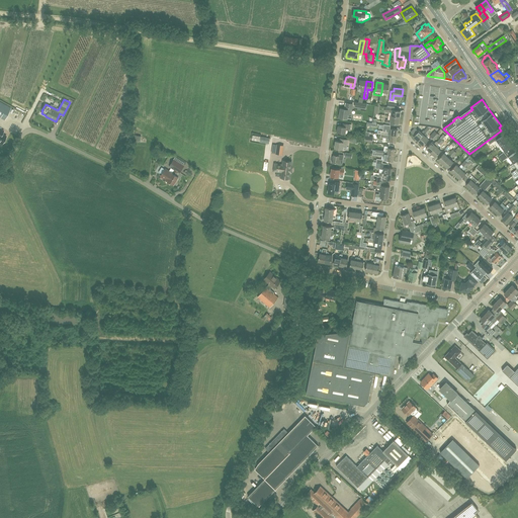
[(11,108),(0,101),(0,117),(4,119),(11,108)]
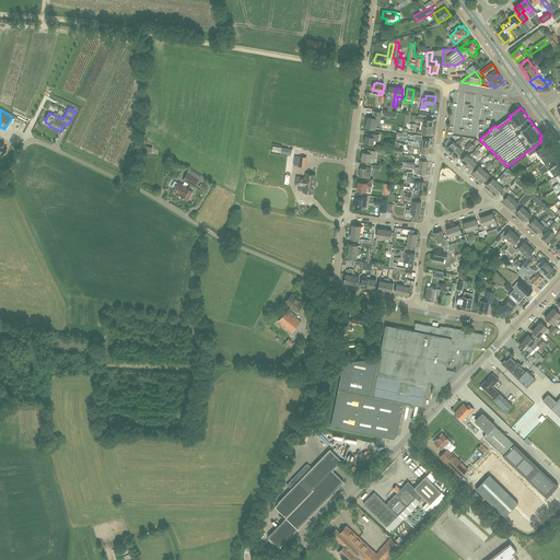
[(380,124),(381,113),(374,112),(373,115),(374,115),(374,118),(368,117),(366,127),(375,128),(376,124),(380,124)]
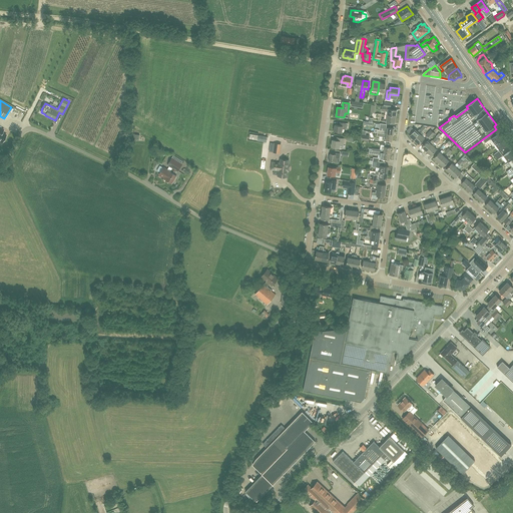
[(390,109),(390,107),(382,106),(382,110),(388,111),(387,115),(396,116),(396,110),(390,109)]
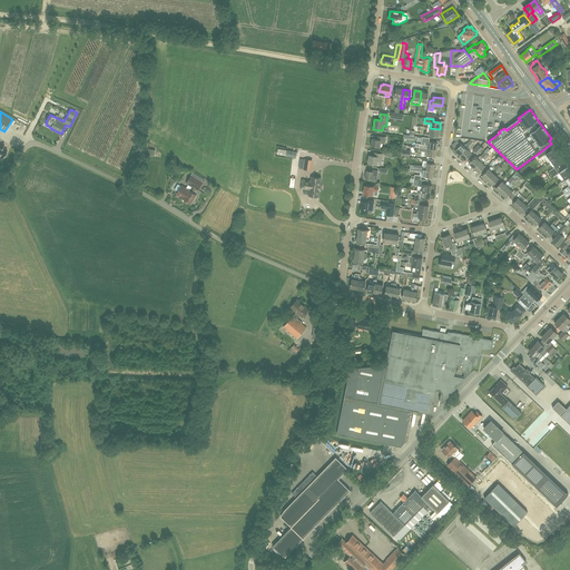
[(20,138),(25,130),(11,125),(8,133),(20,138)]
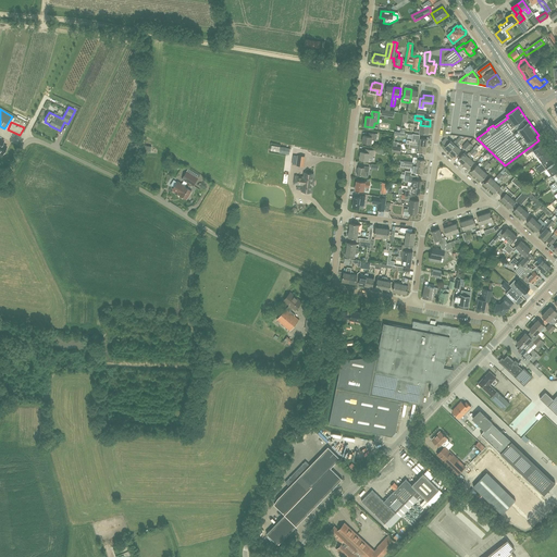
[(376,140),(378,134),(369,133),(369,136),(363,135),(362,143),(371,144),(372,139),(376,140)]
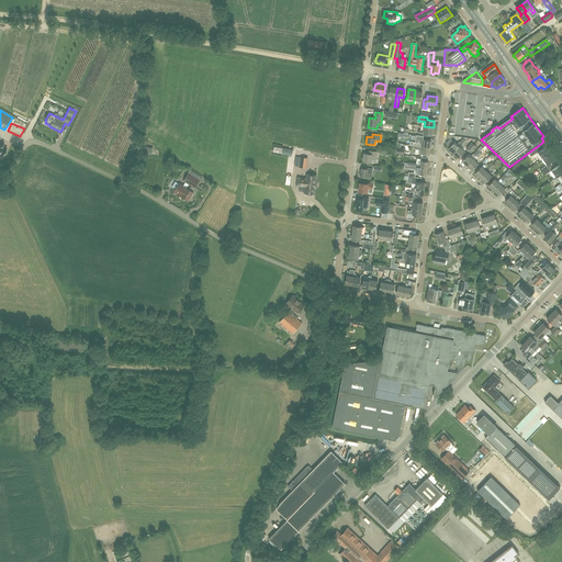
[(464,137),(460,142),(457,144),(454,142),(448,148),(453,153),(467,139),(464,137)]
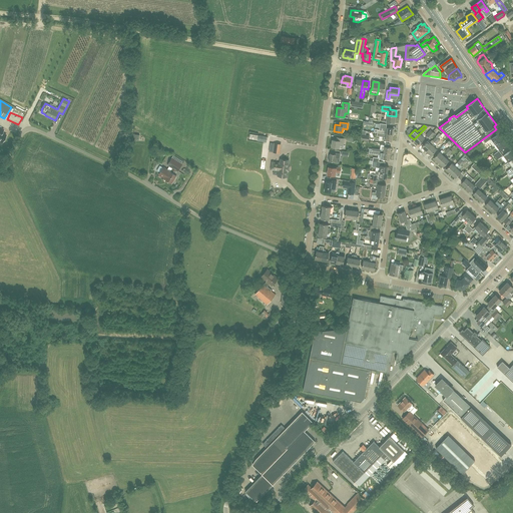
[(426,127),(414,139),(419,143),(425,137),(422,135),(424,133),(427,129),(426,127)]
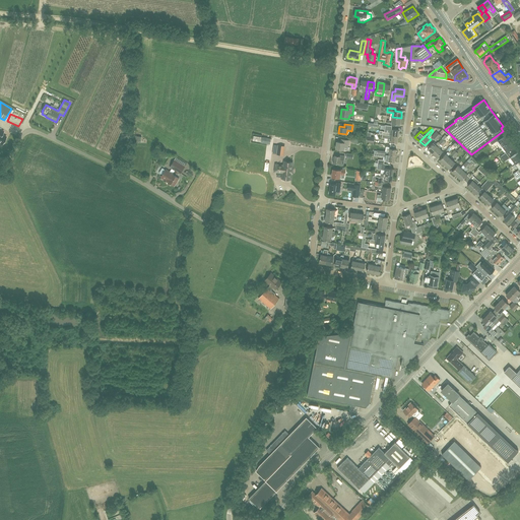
[(397,142),(398,137),(383,134),(382,138),(388,138),(387,141),(397,142)]
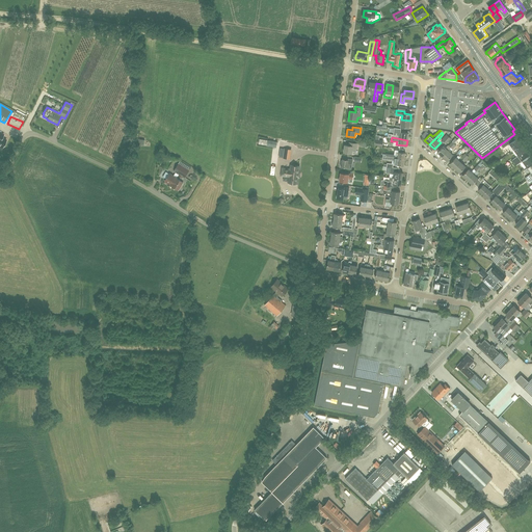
[(453,141),(457,145),(461,141),(457,137),(453,141)]
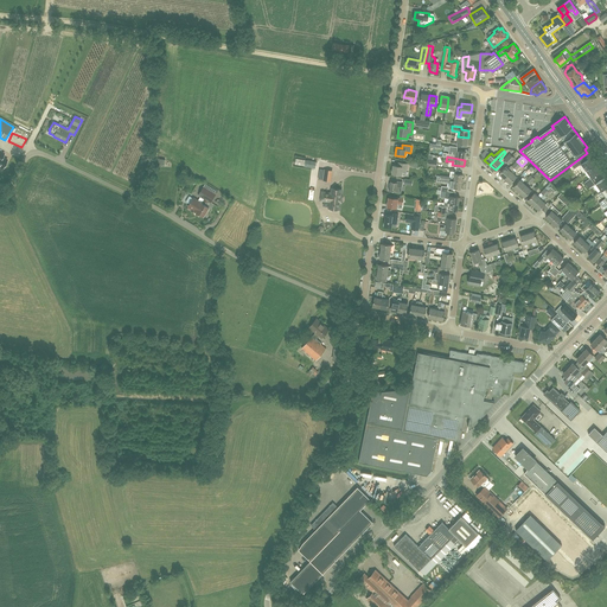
[(587,171),(595,164),(590,158),(582,164),(583,166),(581,168),(581,170),(583,173),(587,171)]
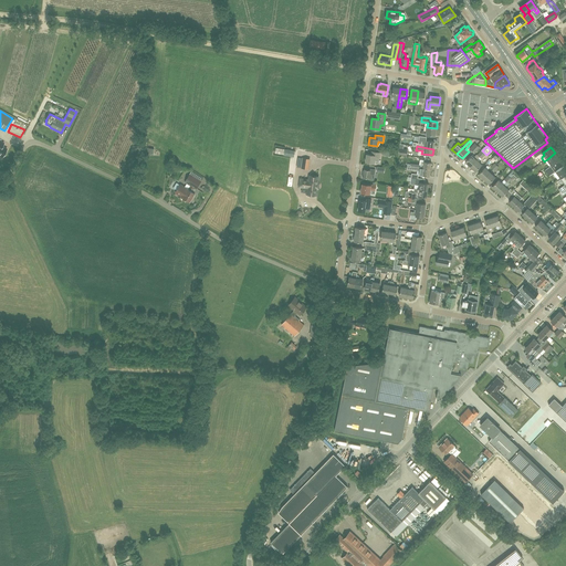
[(483,153),(481,150),(478,155),(477,154),(474,157),(471,155),(465,161),(471,166),(483,153)]
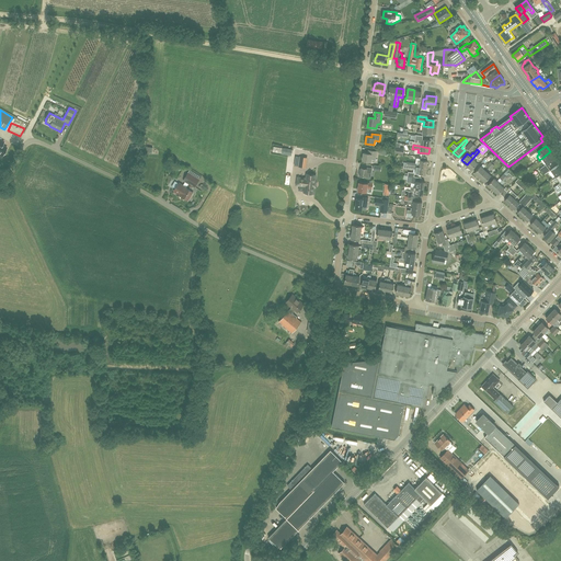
[(376,158),(377,151),(368,150),(368,153),(364,152),(363,160),(371,161),(371,158),(376,158)]
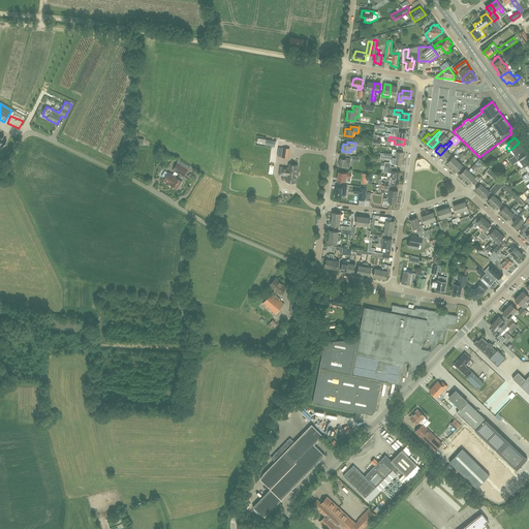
[(449,148),(454,144),(452,143),(440,155),(444,160),(450,154),(448,152),(450,149),(449,148)]
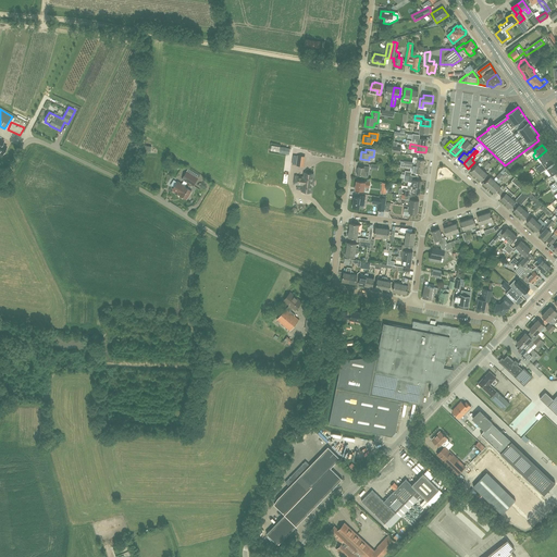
[(546,150),(539,157),(543,162),(552,157),(546,150)]
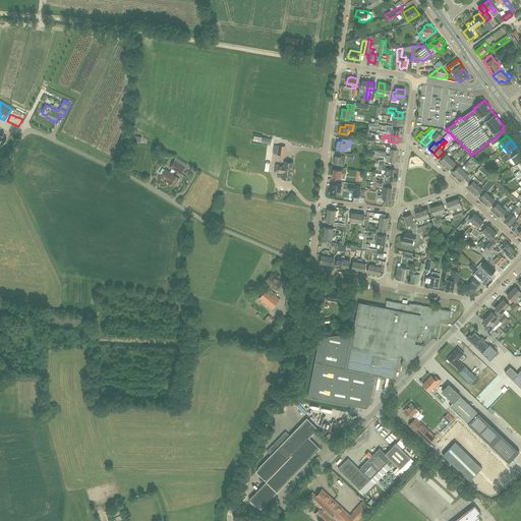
[(278,155),(283,156),(284,147),(279,146),(279,147),(275,146),(274,154),(278,155)]
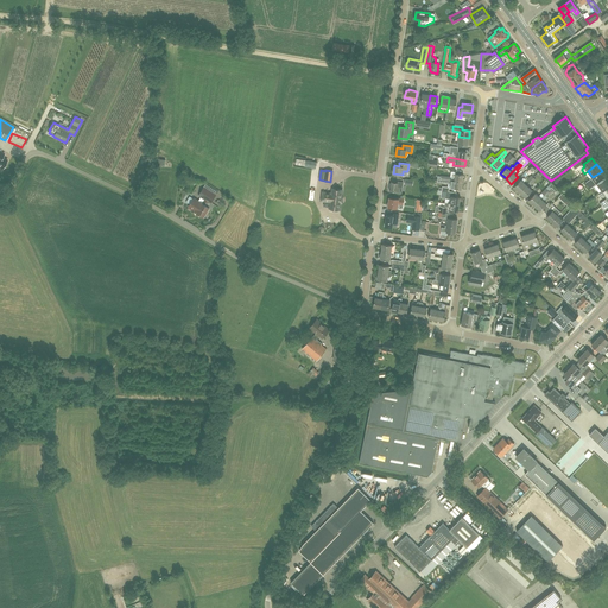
[(602,191),(607,185),(607,179),(607,177),(597,184),(602,191)]
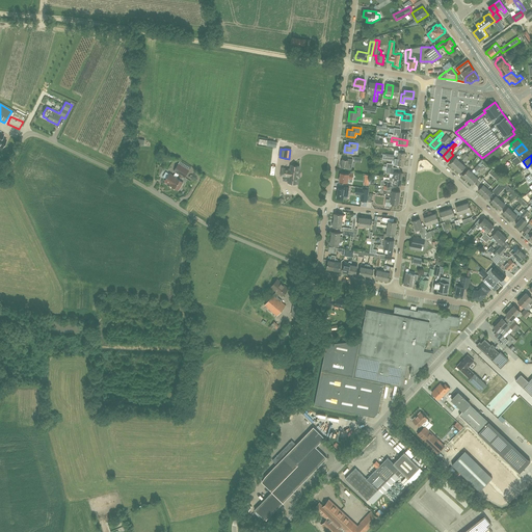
[(404,165),(404,160),(383,156),(382,159),(395,161),(394,164),(404,165)]
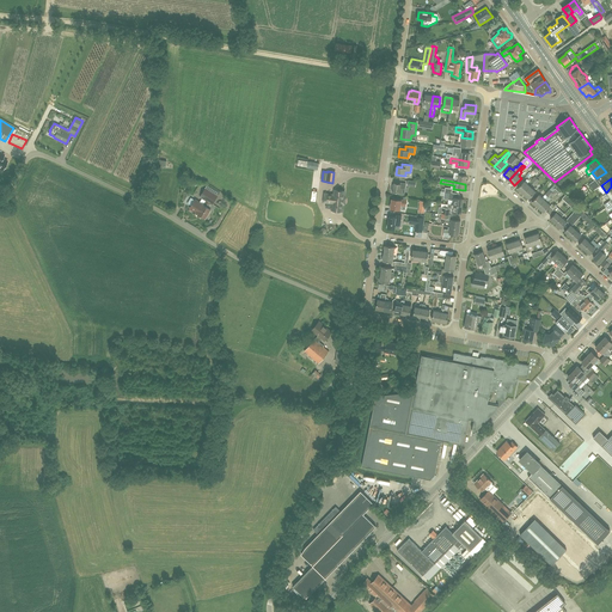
[(524,194),(530,187),(525,181),(518,188),(524,194)]
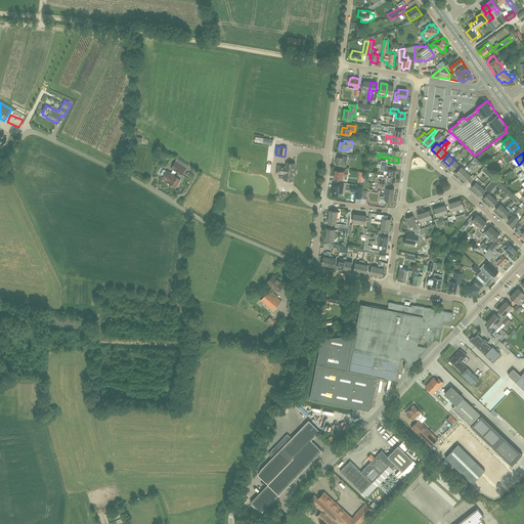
[(342,165),(343,161),(347,162),(347,157),(343,157),(343,158),(338,157),(337,160),(336,159),(335,164),(342,165)]
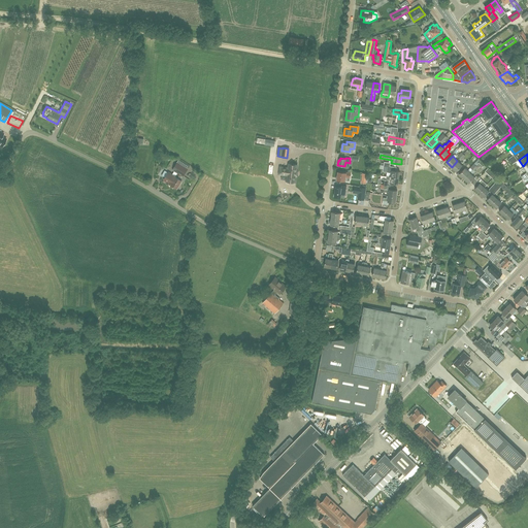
[(475,165),(477,163),(481,161),(479,159),(474,164),(470,167),(472,169),(475,165)]
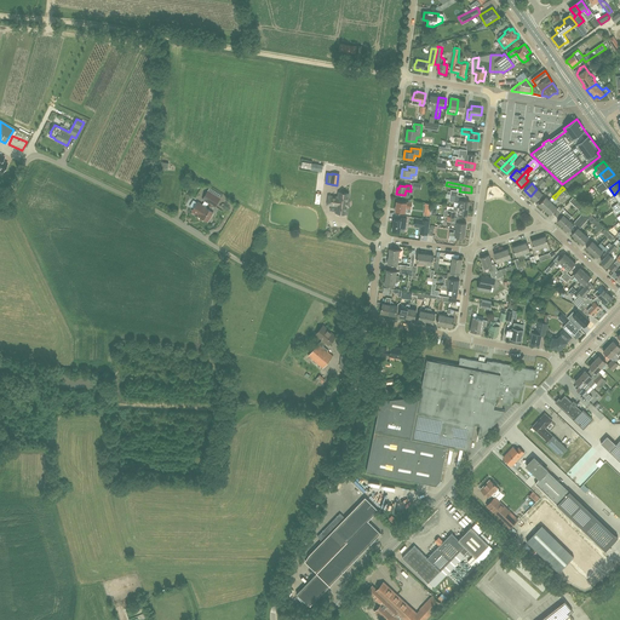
[(537,189),(530,196),(535,201),(543,194),(537,189)]
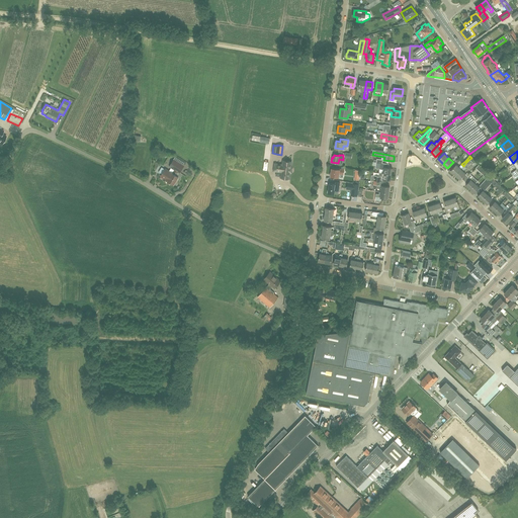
[(476,162),(471,158),(468,160),(466,162),(463,166),(465,168),(470,162),(472,165),(476,162)]
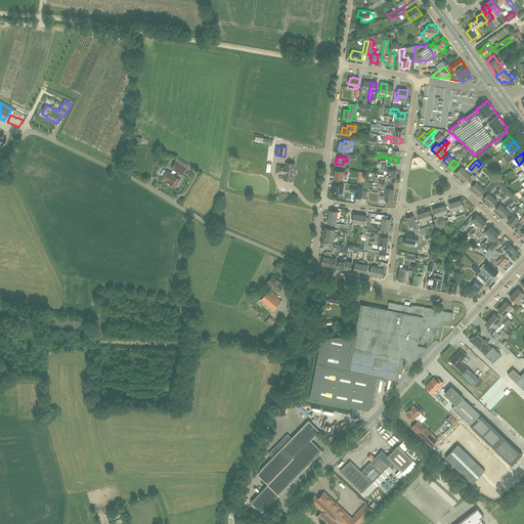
[(177,177),(172,184),(176,187),(178,182),(179,183),(180,181),(180,180),(180,179),(179,178),(186,168),(176,161),(171,169),(177,172),(175,175),(177,177)]
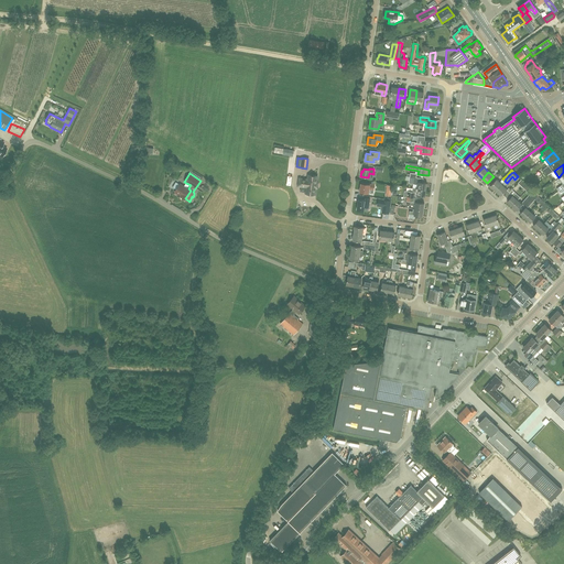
[(306,187),(306,194),(315,195),(317,176),(308,175),(307,180),(300,179),(299,186),(306,187)]
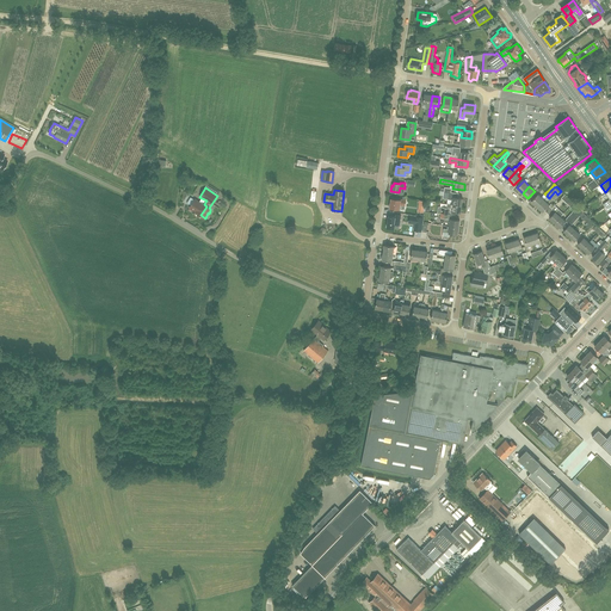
[(451,201),(451,204),(462,205),(463,198),(458,198),(454,197),(451,197),(451,193),(444,192),(443,196),(443,198),(448,199),(451,201)]
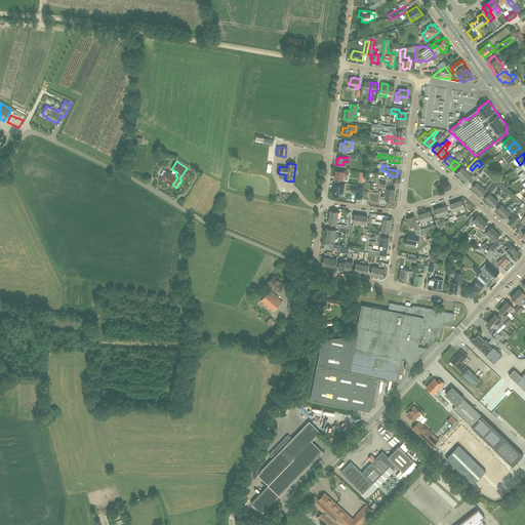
[(468,171),(466,169),(462,167),(456,173),(461,177),(468,171)]
